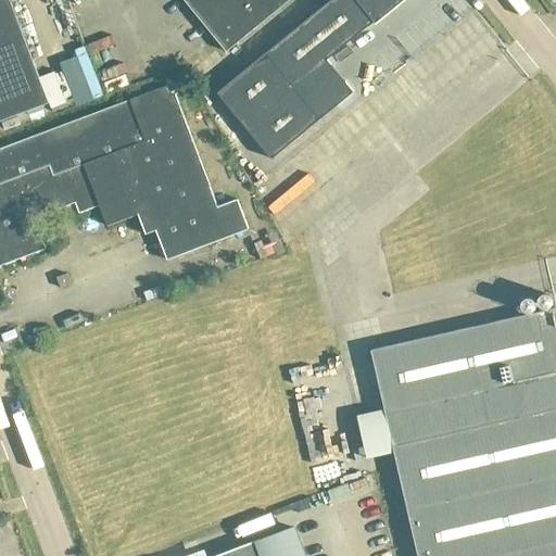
[(39,76),(11,1),(10,0),(0,0),(0,119),(49,101),(39,76)]
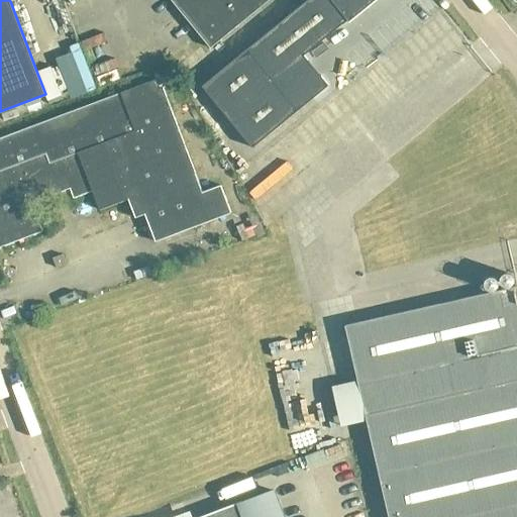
[(117,0),(140,27),(157,14),(182,46),(238,0),(117,0)]
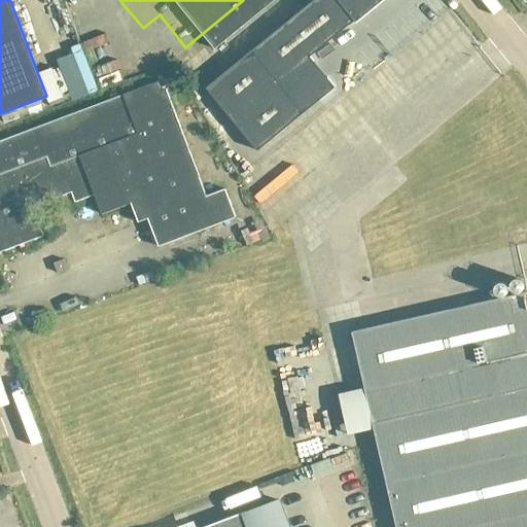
[(335,86),(310,57),(378,0),(313,0),(206,88),(256,150),(335,86)]
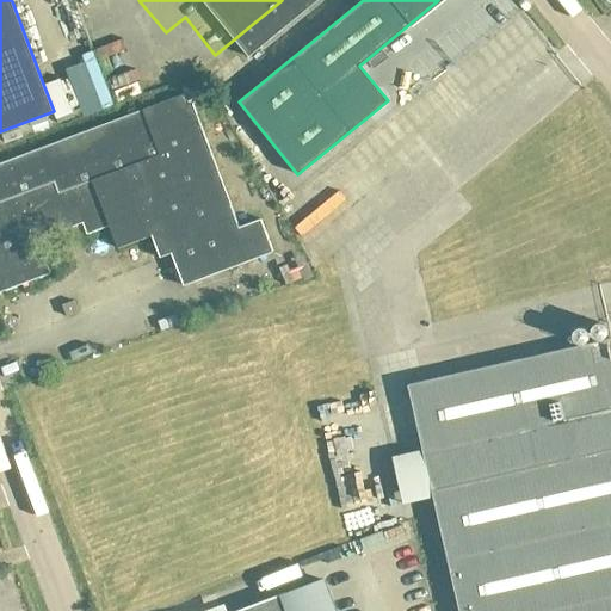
[(60,78),(43,84),(54,111),(56,118),(73,112),(60,78)]
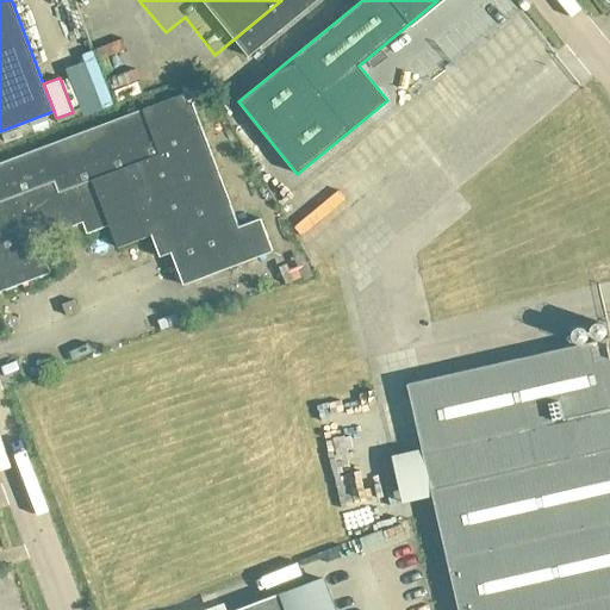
[(230,205),(192,103),(187,105),(182,93),(109,120),(42,147),(0,161),(0,292),(51,273),(38,238),(82,222),(87,234),(109,225),(117,248),(151,235),(160,256),(170,253),(182,285),(273,251),(260,218),(238,226),(230,205)]
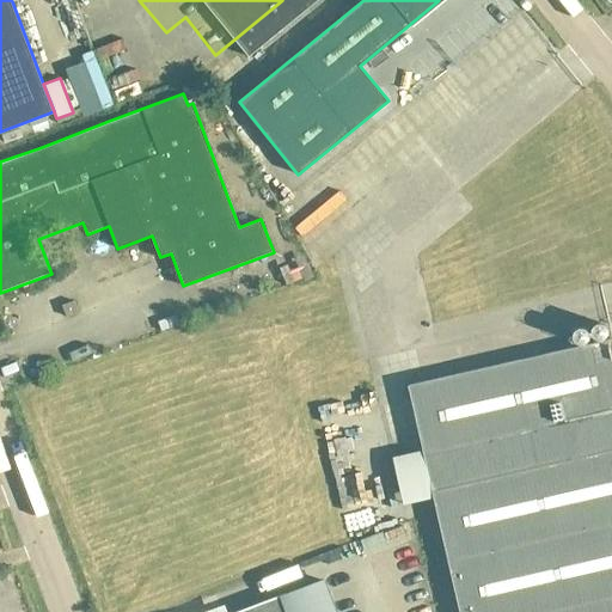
[(79,312),(74,300),(62,305),(67,316),(79,312)]
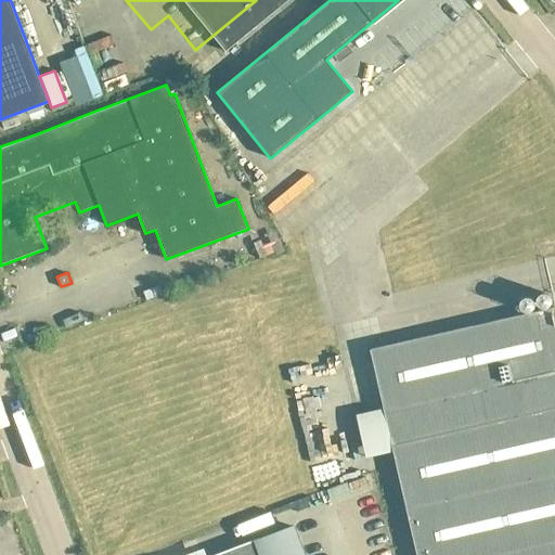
[(554,554),(554,310),(554,307),(370,349),(383,408),(357,413),(368,457),(392,452),(415,554),(554,554)]
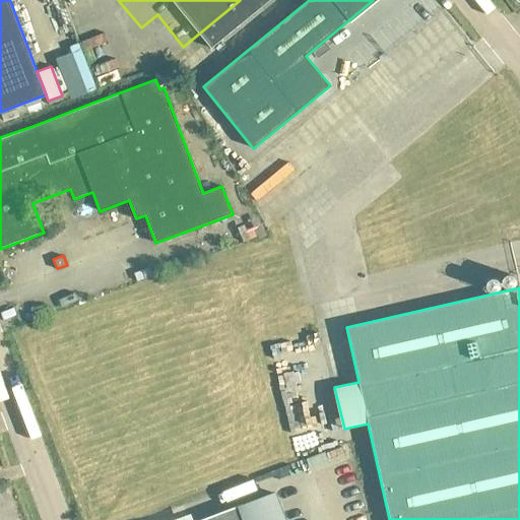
[(269,348),(271,360),(291,358),(290,346),(269,348)]
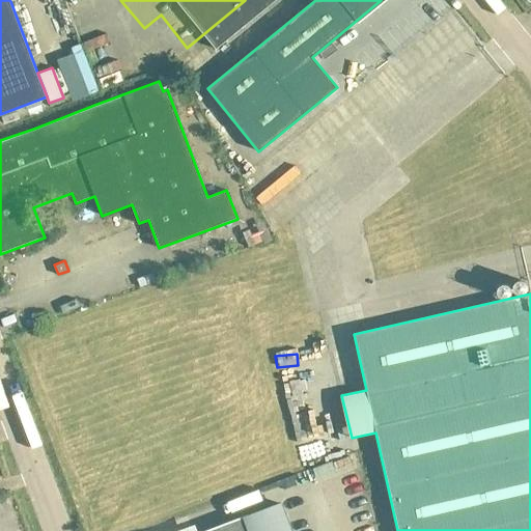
[(326,448),(318,414),(298,418),(305,453),(326,448)]
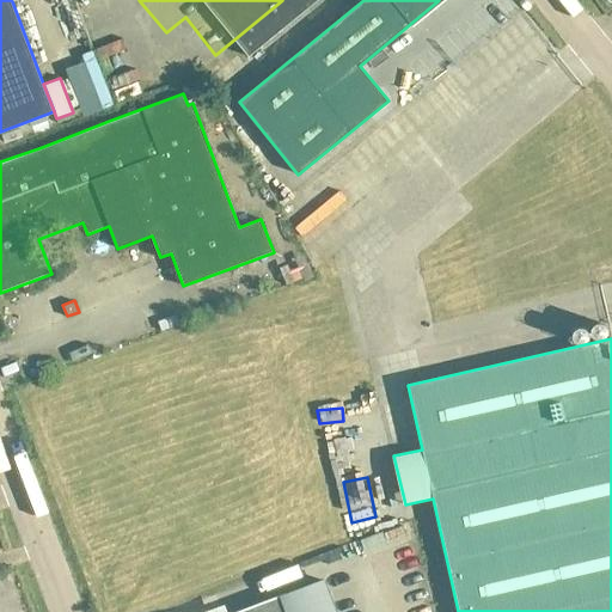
[(334,611),(323,581),(287,595),(286,593),(233,611),(334,611)]
